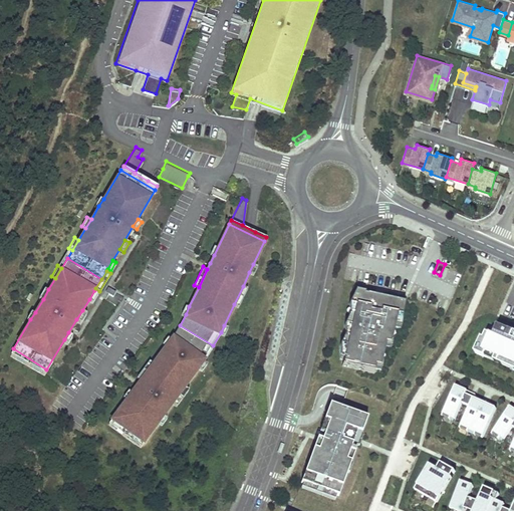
[(239,306),(247,288),(243,286),(234,304),(239,306)]
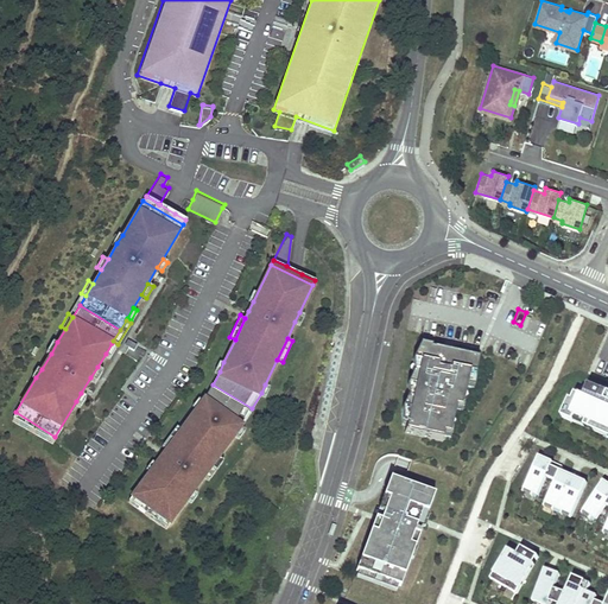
[(51,354),(57,342),(52,339),(45,350),(51,354)]
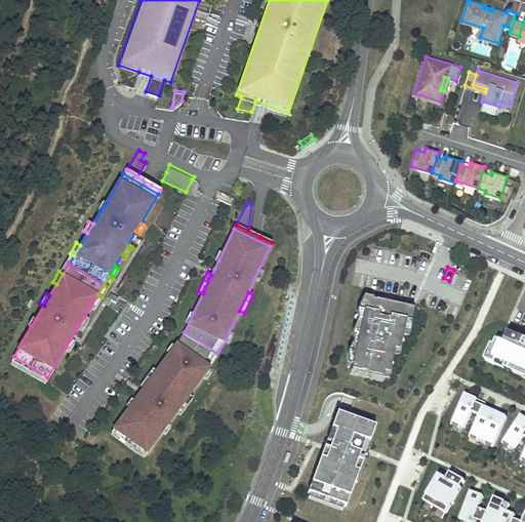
[(118,310),(123,300),(114,294),(108,304),(118,310)]
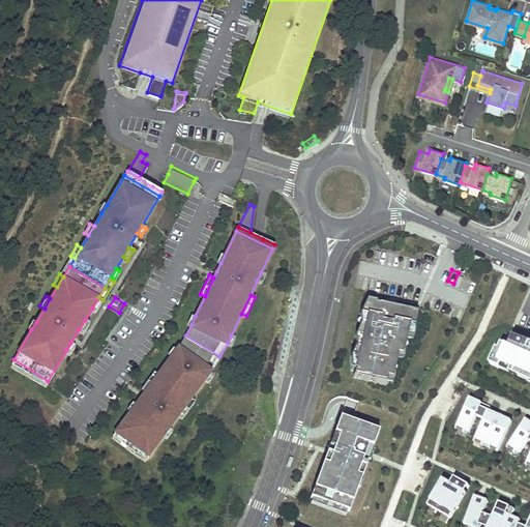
[(352,375),(385,382),(386,377),(393,379),(394,364),(396,354),(403,355),(405,343),(407,334),(413,335),(414,324),(417,310),(395,305),(394,310),(375,304),(376,300),(376,299),(366,297),(359,311),(360,322),(355,332),(355,343),(350,353),(351,368),(354,368),(352,375)]
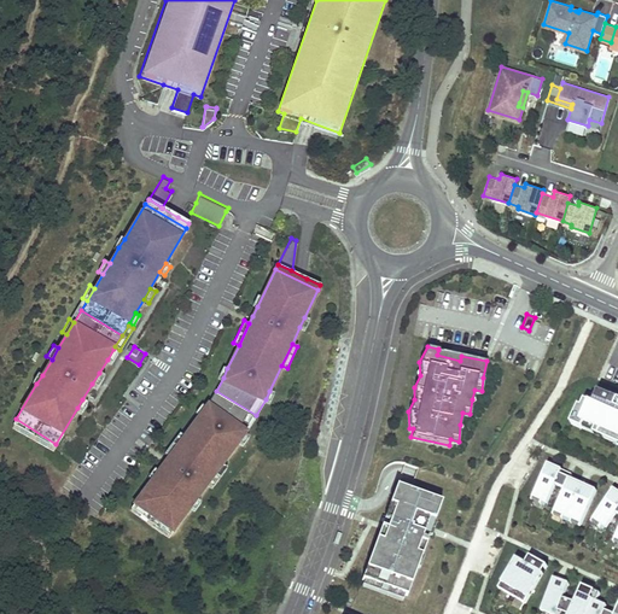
[(111,362),(118,351),(114,349),(108,360),(111,362)]
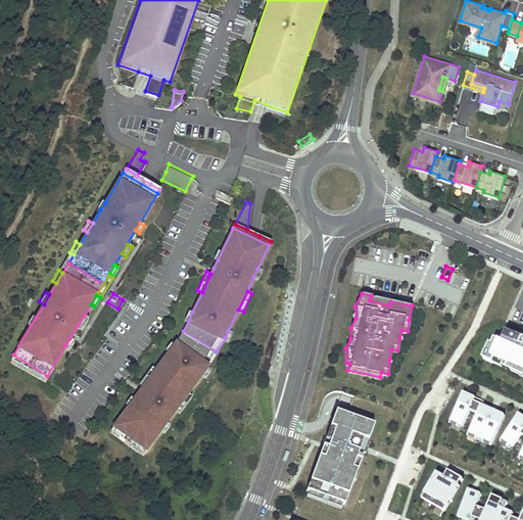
[(390,301),(371,296),(370,300),(389,305),(390,301)]
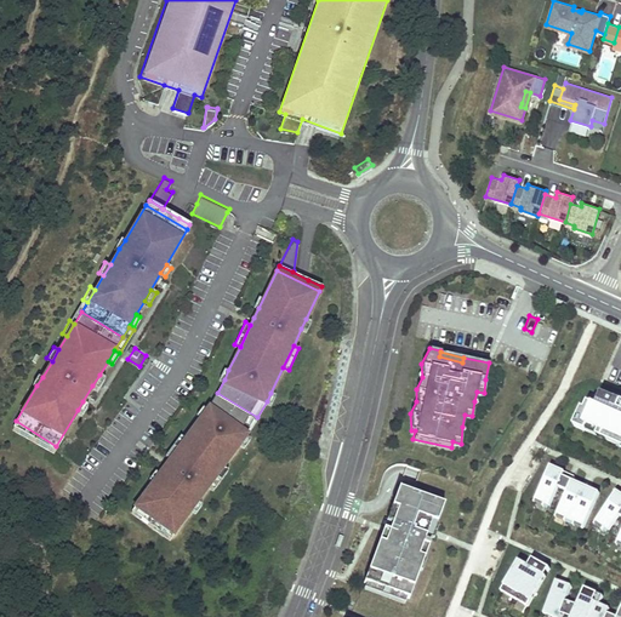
[(98,389),(104,377),(100,375),(92,386),(98,389)]
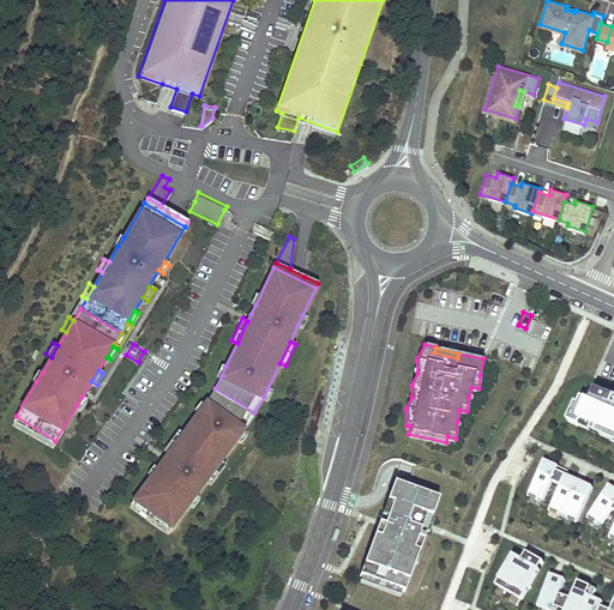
[(613,393),(596,386),(590,398),(582,394),(579,402),(576,400),(567,417),(581,423),(582,418),(599,426),(613,433),(612,438),(613,438),(613,393)]
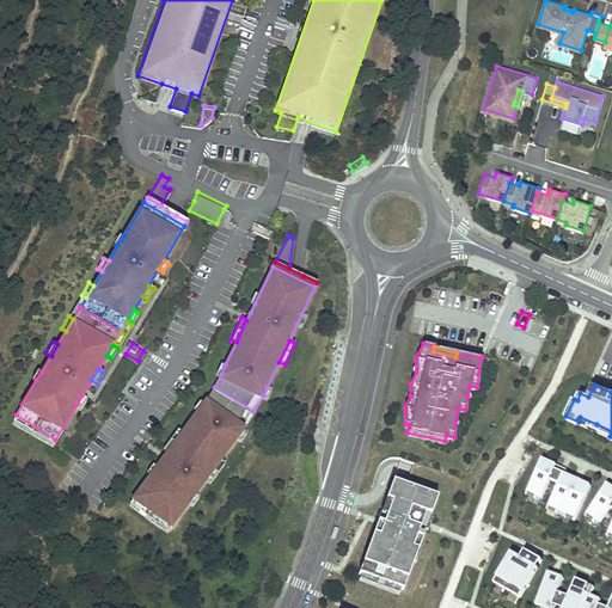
[(254,411),(214,387),(203,403),(197,411),(182,431),(167,450),(157,466),(151,473),(132,498),(170,526),(189,502),(195,493),(206,479),(220,459),(237,437),(243,429),(254,411)]
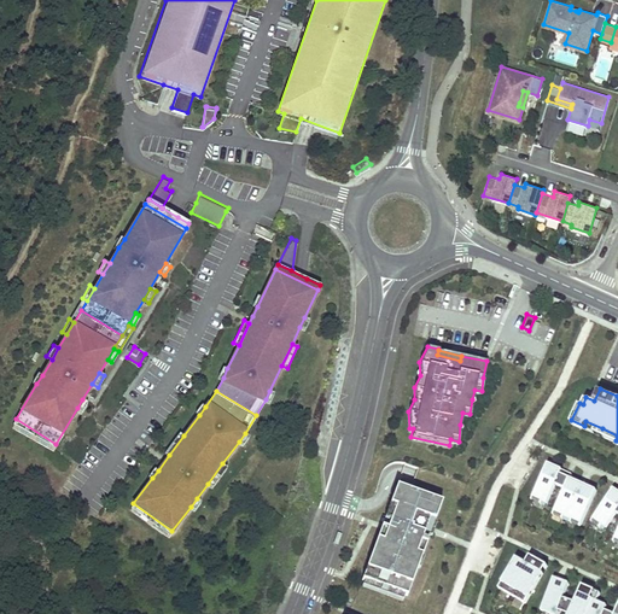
[(199,415),(205,407),(202,404),(196,411),(199,415)]
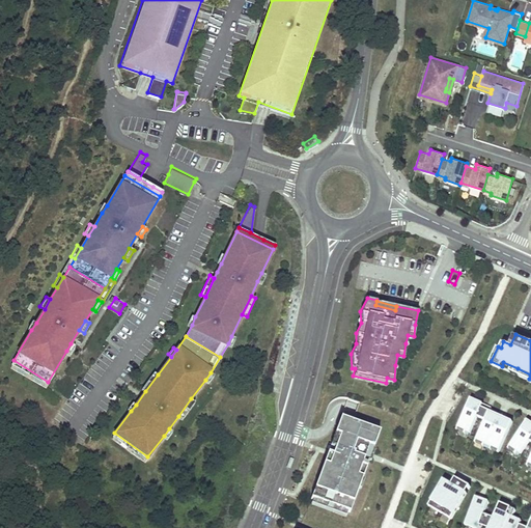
[(48,382),(14,360),(11,364),(46,385),(48,382)]
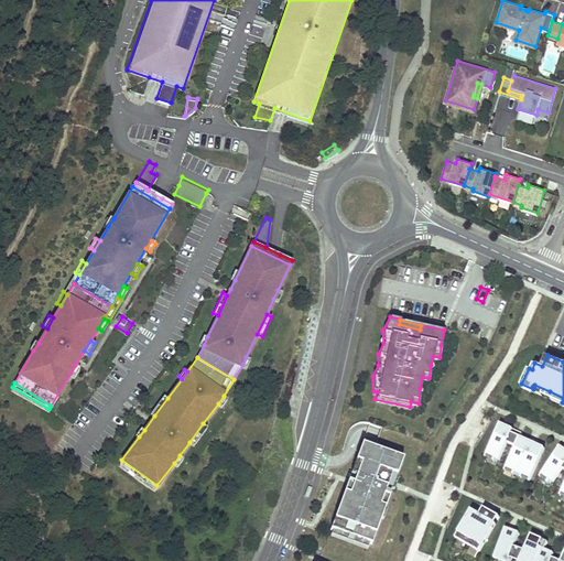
[(550,391),(534,385),(533,389),(548,396),(550,391)]
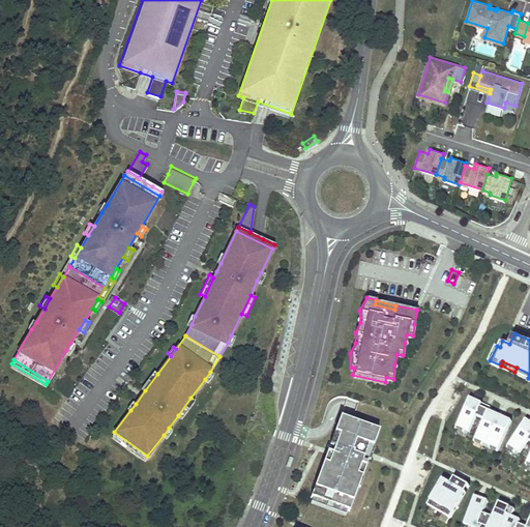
[(529,374),(517,368),(514,372),(528,378),(529,374)]
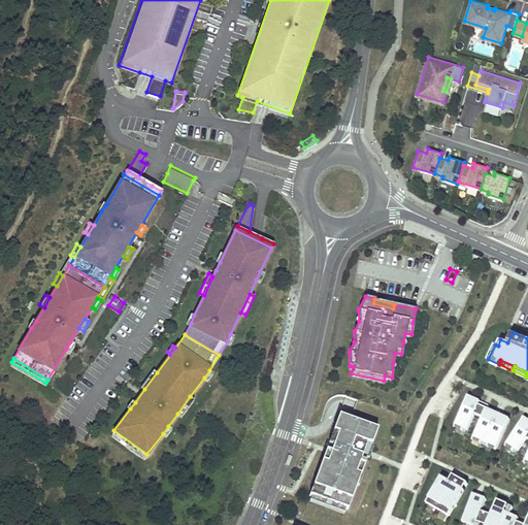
[(144,389),(157,372),(154,369),(140,386),(144,389)]
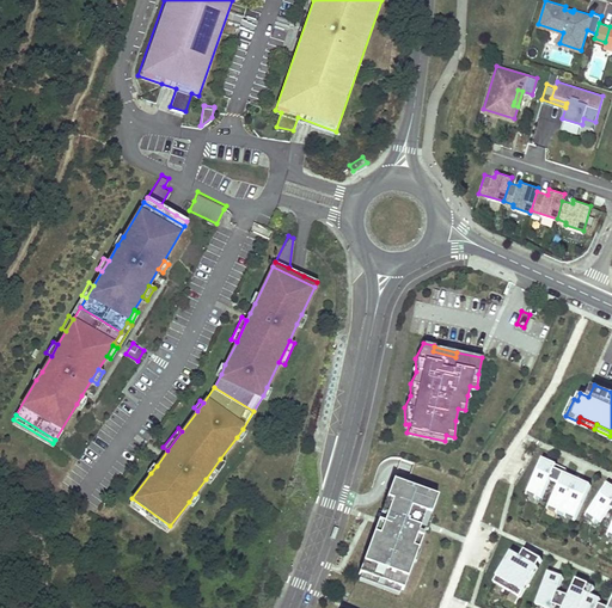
[(563,474),(564,470),(555,465),(549,462),(551,459),(543,455),(527,489),(537,492),(540,495),(548,479),(557,484),(549,503),(557,507),(562,509),(567,511),(576,515),(591,481),(583,478),(581,483),(563,474)]
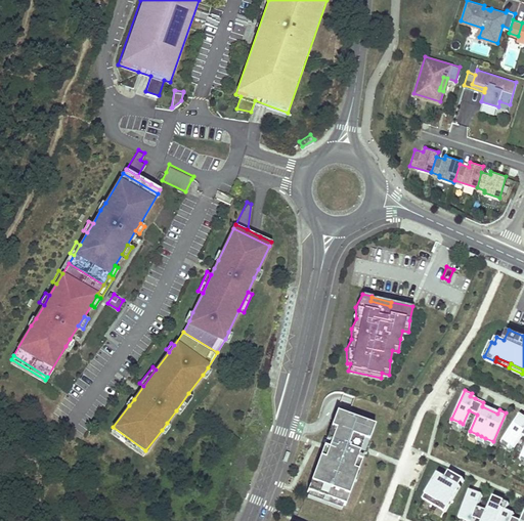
[(180,414),(192,396),(188,393),(176,410),(180,414)]
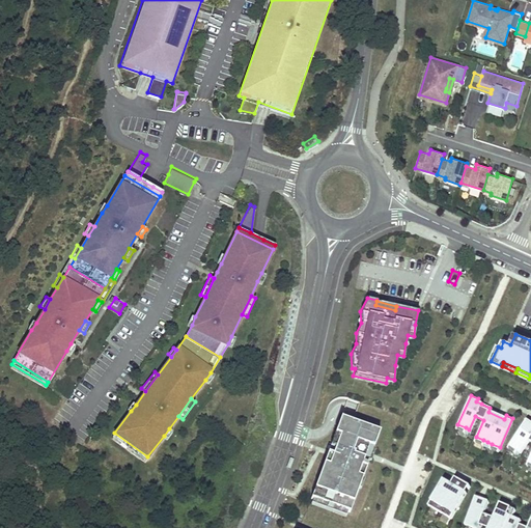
[(131,411),(136,405),(132,401),(127,409),(131,411)]
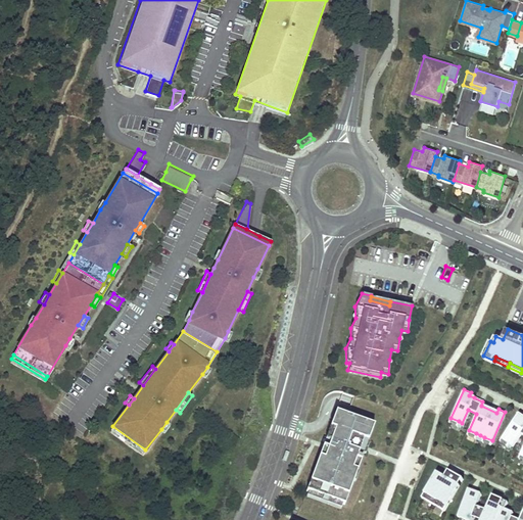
[(498,409),(482,402),(481,406),(496,413),(498,409)]
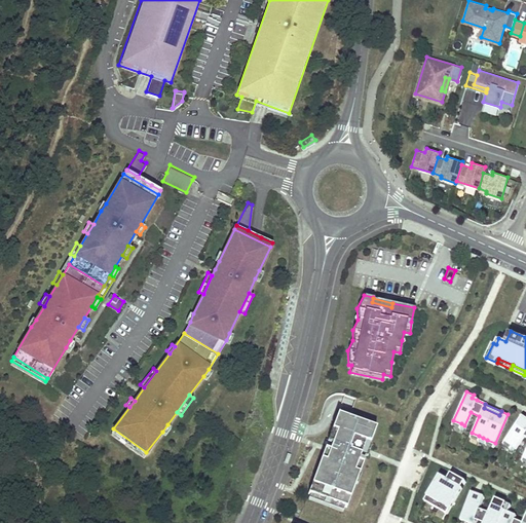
[(525,415),(522,413),(504,439),(513,444),(516,446),(524,434),(525,434),(525,449),(523,456),(525,456),(525,415)]
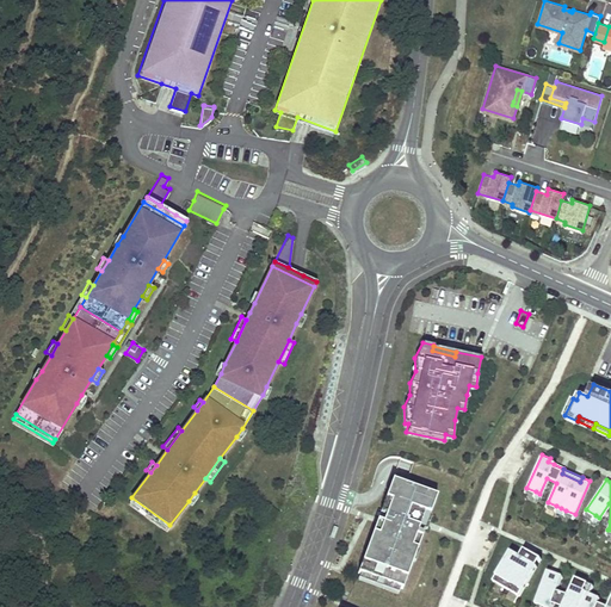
[(392,515),(386,513),(382,521),(378,520),(377,519),(372,532),(378,533),(364,571),(364,573),(396,584),(397,583),(412,546),(417,547),(423,533),(417,531),(419,526),(423,527),(434,496),(393,481),(383,506),(388,507),(394,509),(392,515)]
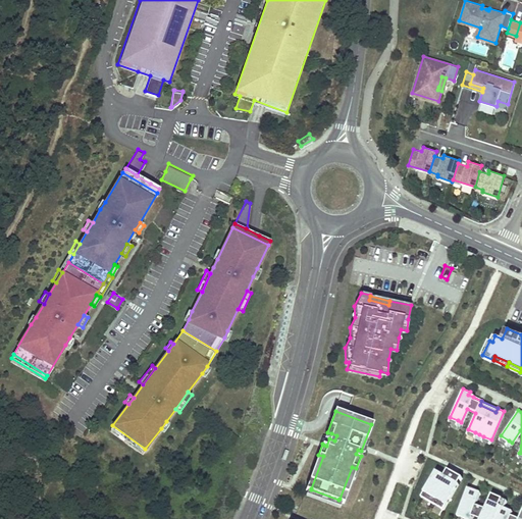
[(164,430),(169,424),(166,421),(161,428),(164,430)]
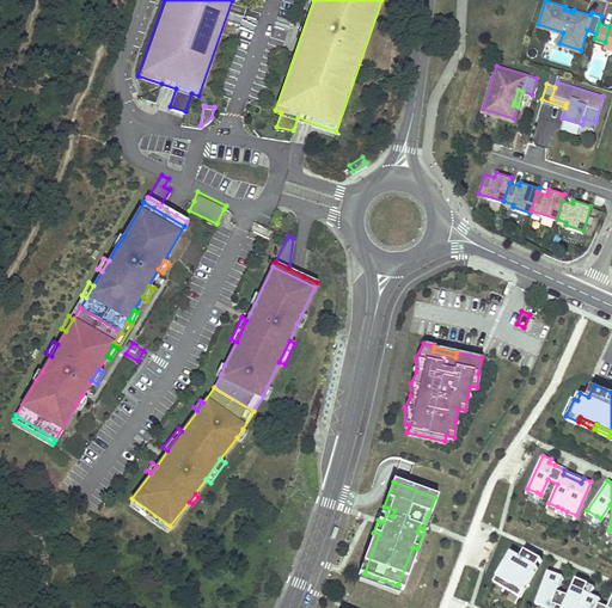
[(170,526),(132,498),(129,503),(167,530),(170,526)]
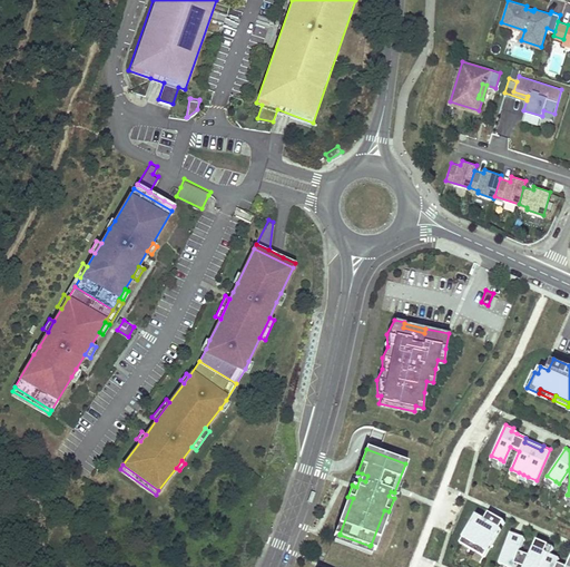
[(340,534),(353,498),(347,497),(334,531),(340,534)]
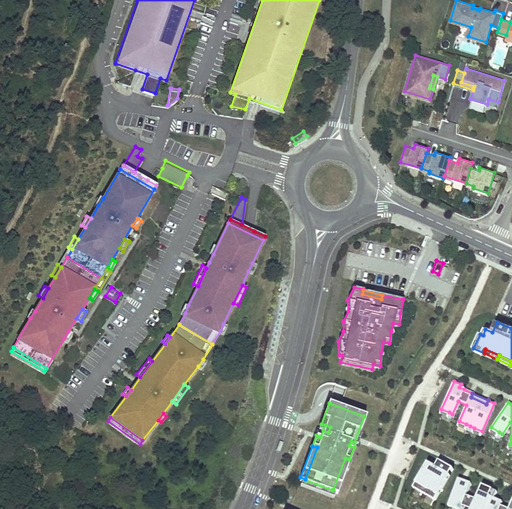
[(338,491),(349,459),(345,458),(333,489),(338,491)]
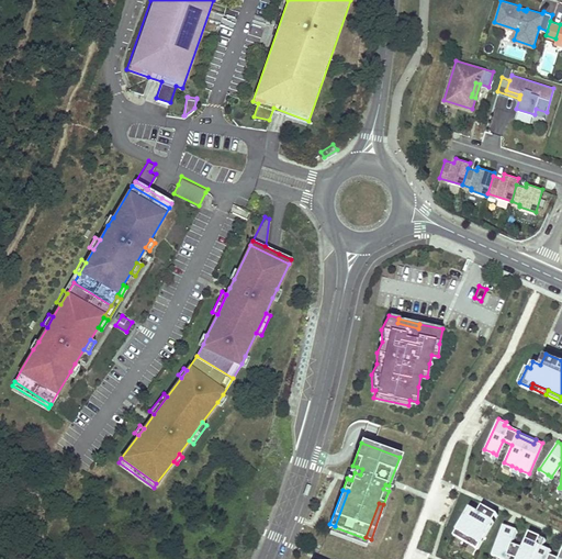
[(478,547),(494,518),(482,512),(485,505),(482,503),(479,510),(469,504),(453,533),(478,547)]
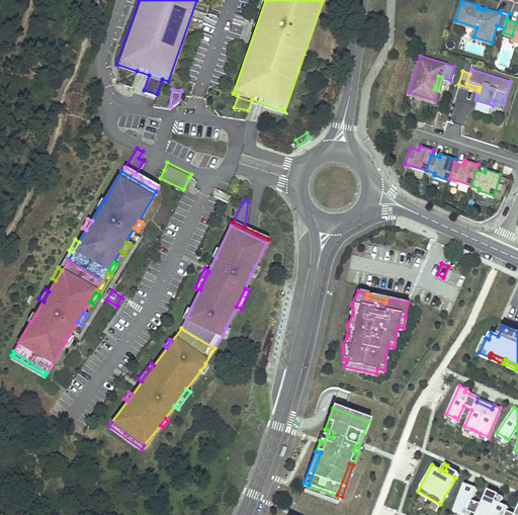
[(455,478),(458,471),(447,465),(444,471),(455,478)]
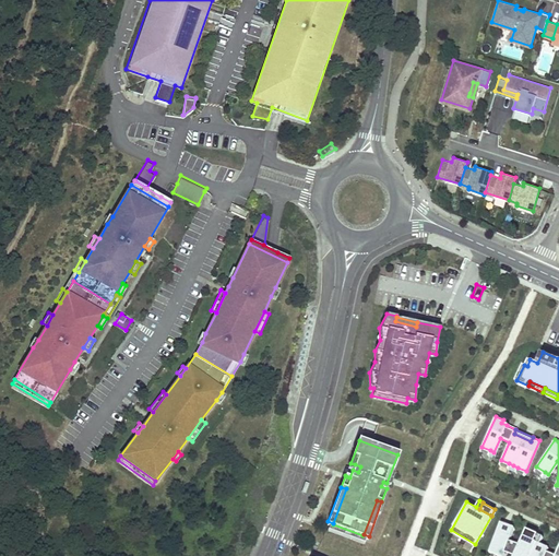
[(513,530),(514,525),(501,520),(499,524),(513,530)]
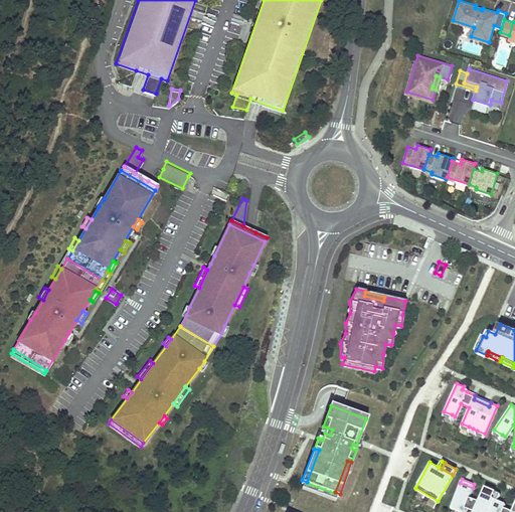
[(473,488),(460,483),(451,507),(464,511),(473,488)]
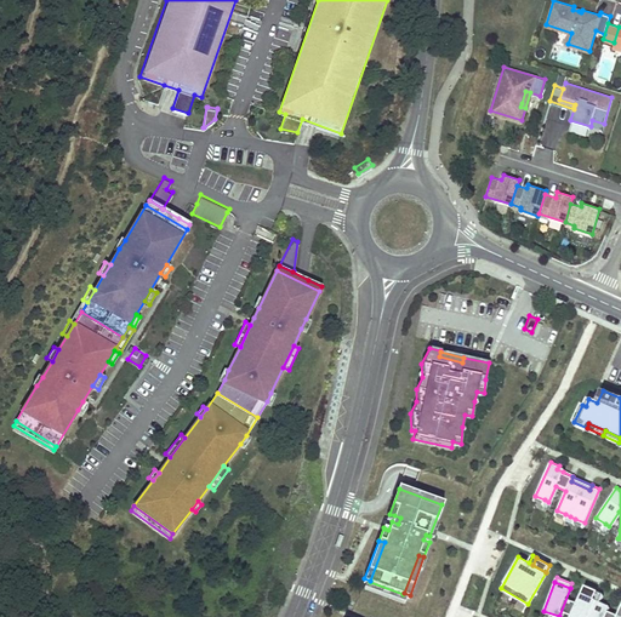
[(596,599),(599,592),(585,586),(580,598),(608,610),(610,605),(599,601),(596,599)]
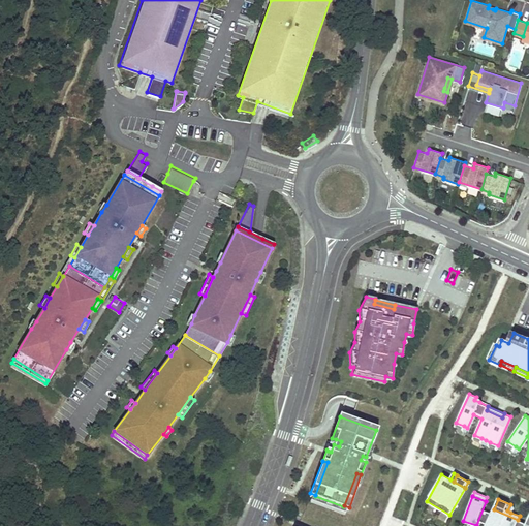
[(515,525),(518,520),(494,509),(486,525),(515,525)]
